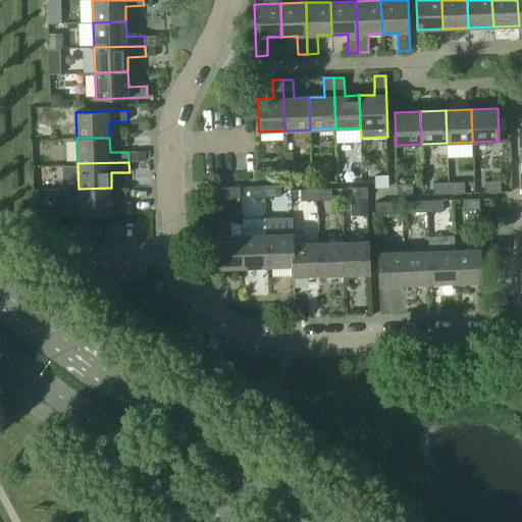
[(295,177),(309,176),(308,163),(294,163),(295,177)]
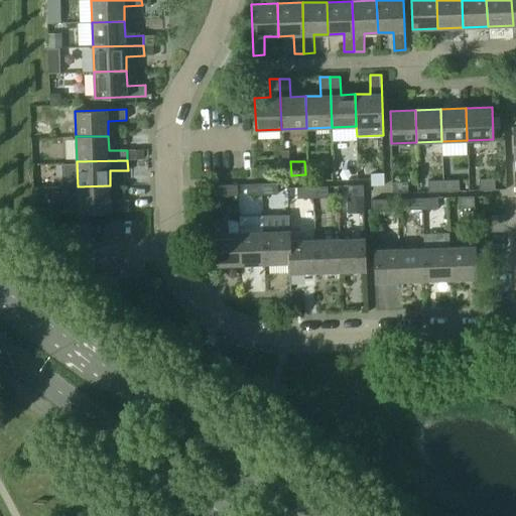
[(495,189),(494,178),(479,179),(479,190),(495,189)]
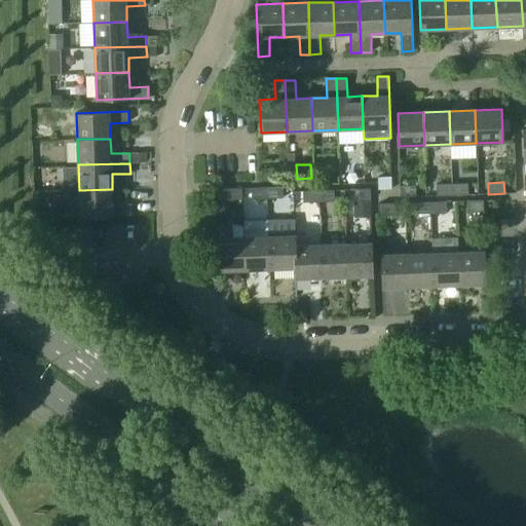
[(467,183),(452,184),(452,195),(467,194),(467,183)]
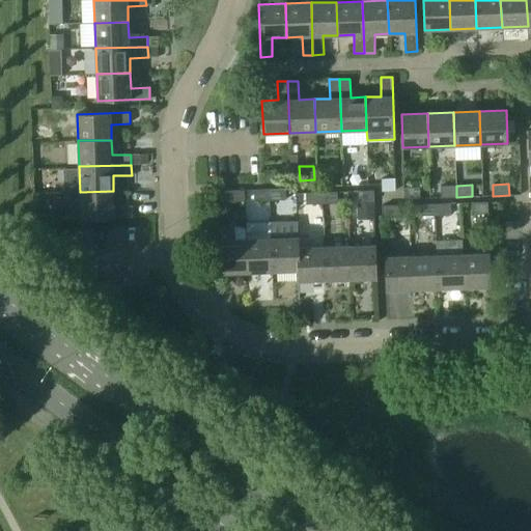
[(456,197),(456,186),(441,186),(441,197),(456,197)]
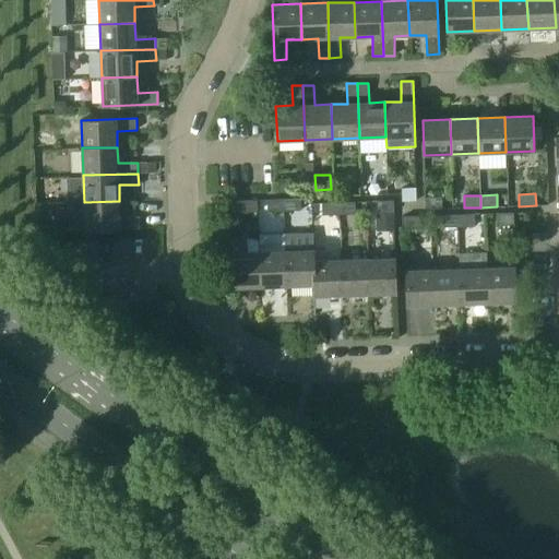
[(441,197),(425,198),(425,210),(442,209),(441,197)]
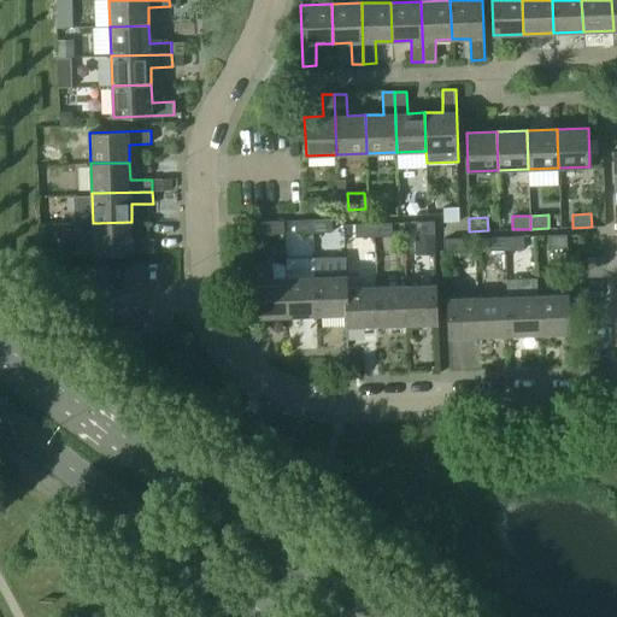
[(311,233),(311,219),(295,221),(297,234),(311,233)]
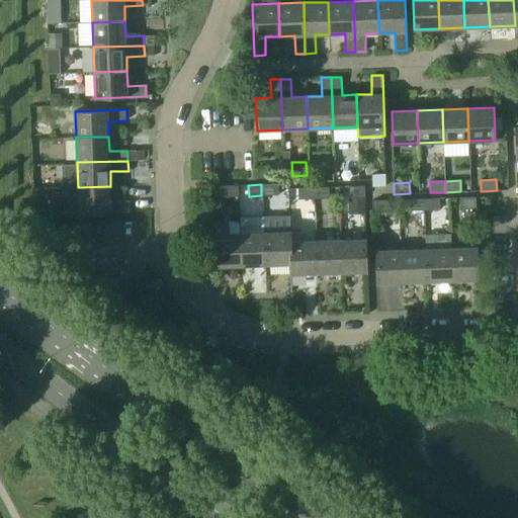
[(274,195),(274,188),(274,184),(261,184),(261,195),(274,195)]
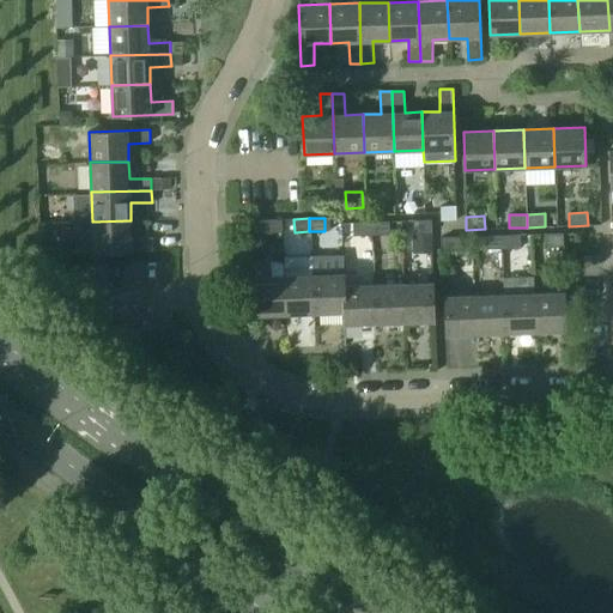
[(269,232),(269,219),(250,220),(252,234),(269,232)]
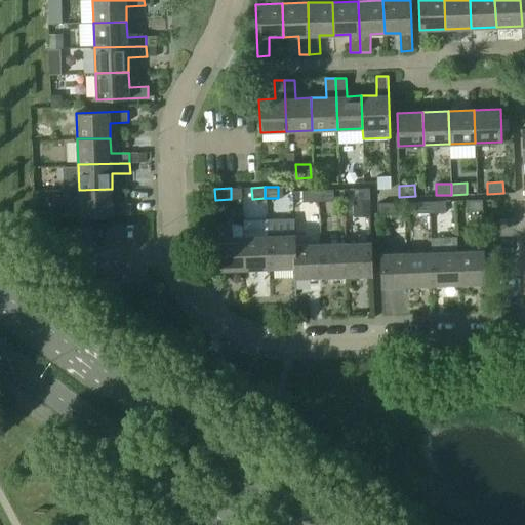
[(113,204),(112,189),(79,190),(80,216),(131,214),(131,203),(113,204)]
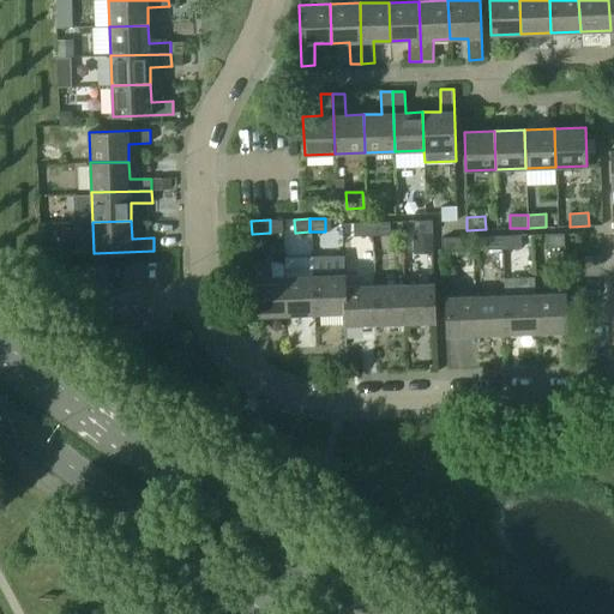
[(432,234),(432,221),(414,221),(414,234),(432,234)]
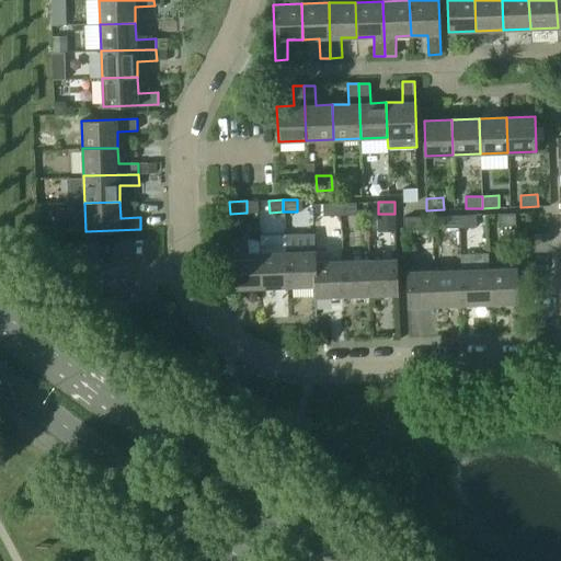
[(340,215),(340,203),(323,204),(323,216),(340,215)]
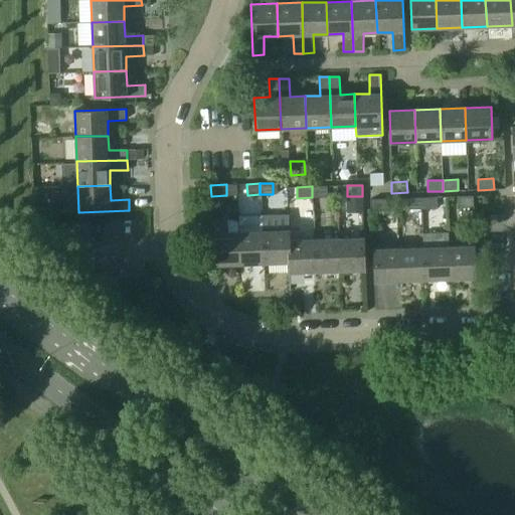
[(327,197),(327,186),(312,186),(312,197),(327,197)]
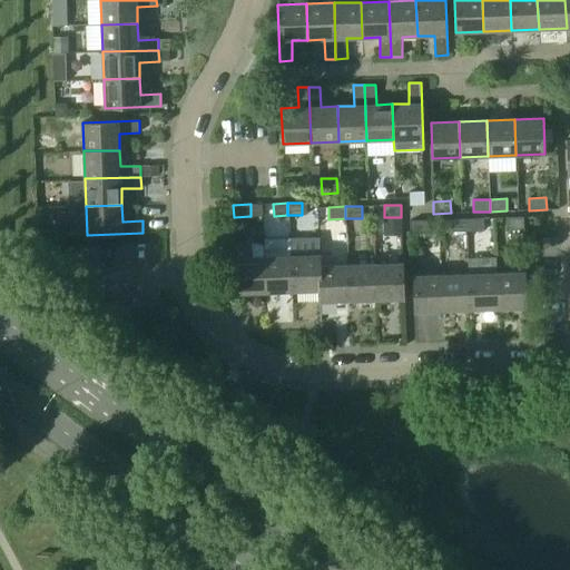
[(523,229),(523,217),(505,217),(505,229),(523,229)]
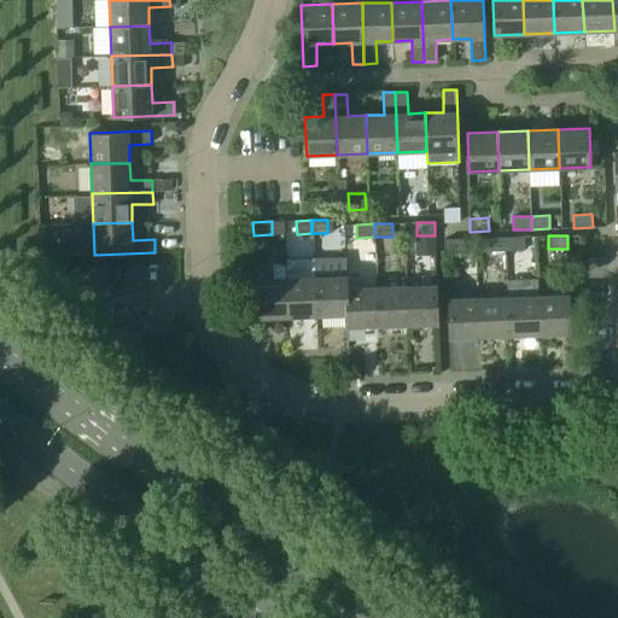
[(525,237),(507,238),(507,251),(525,251),(525,237)]
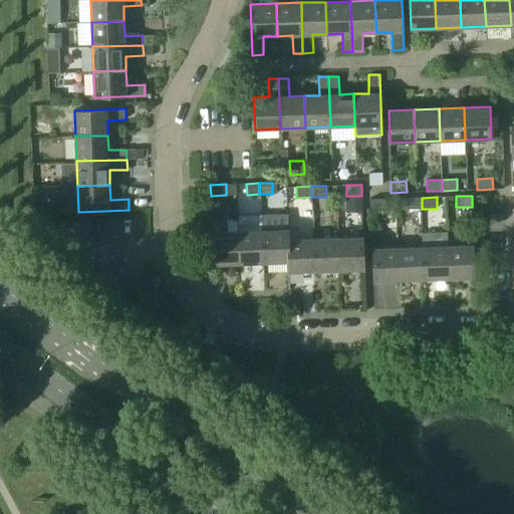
[(422,209),(422,198),(407,198),(407,209),(422,209)]
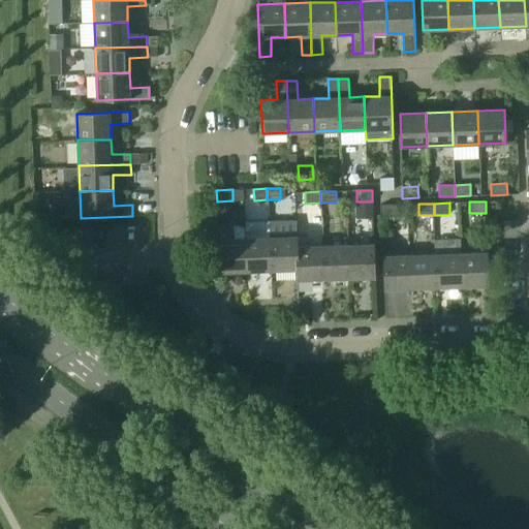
[(398,216),(397,205),(381,205),(381,216),(398,216)]
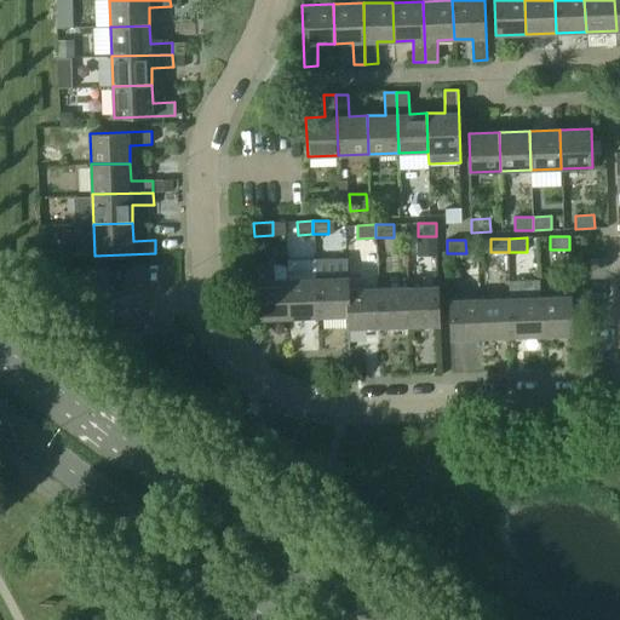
[(288,319),(287,279),(270,280),(269,267),(256,267),(257,320),(288,319)]
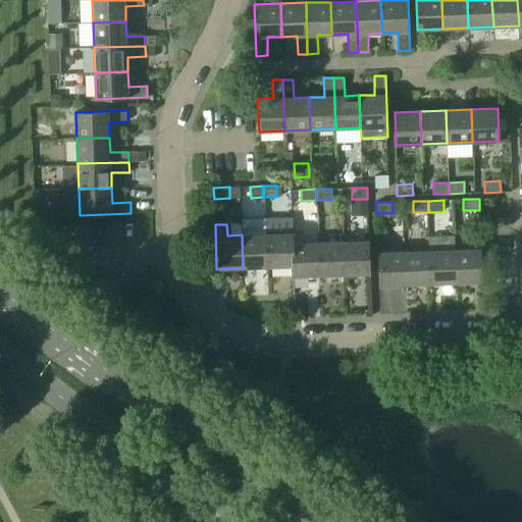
[(293,243),(294,243),(293,233),(267,235),(268,267),(293,266),(293,243)]
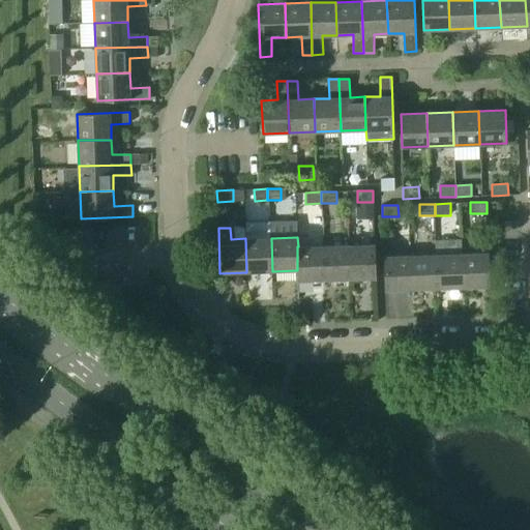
[(272,271),(271,238),(245,238),(246,272),(272,271)]
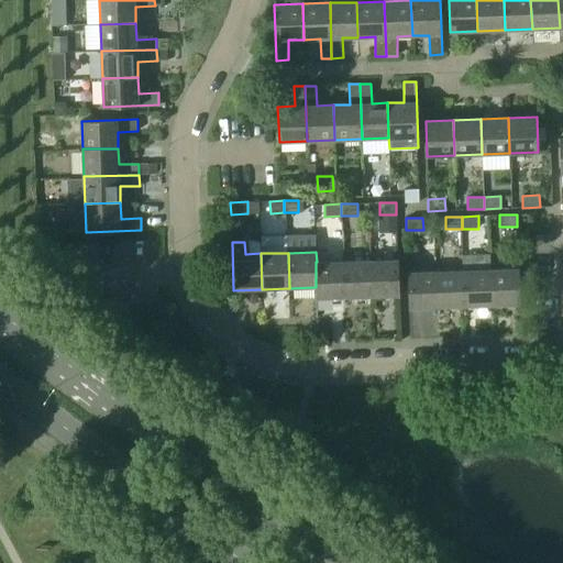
[(400,295),(399,273),(398,260),(371,261),(372,296),(400,295)]
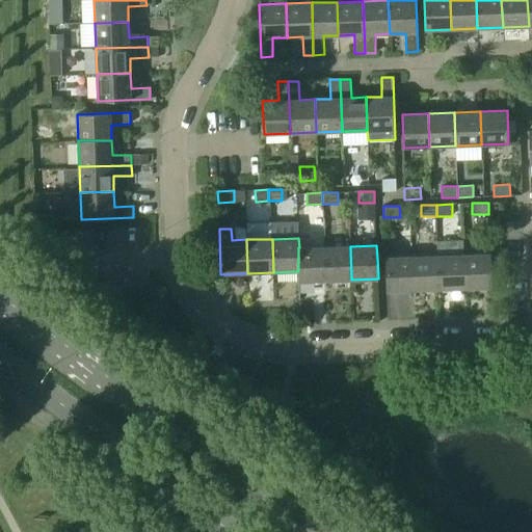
[(325,281),(324,246),(299,247),(298,247),(298,271),(298,282),(325,281)]
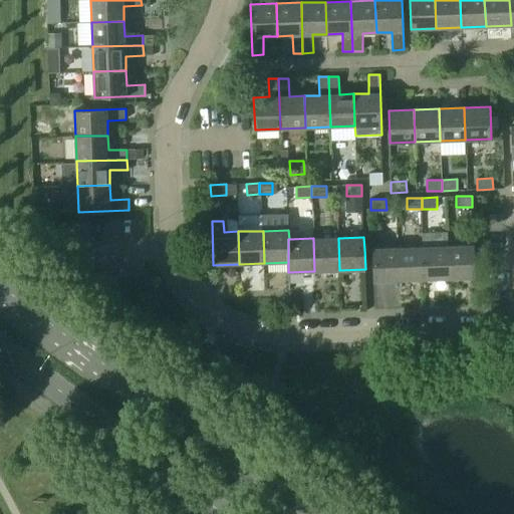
[(339,270),(338,238),(313,238),(314,271),(339,270)]
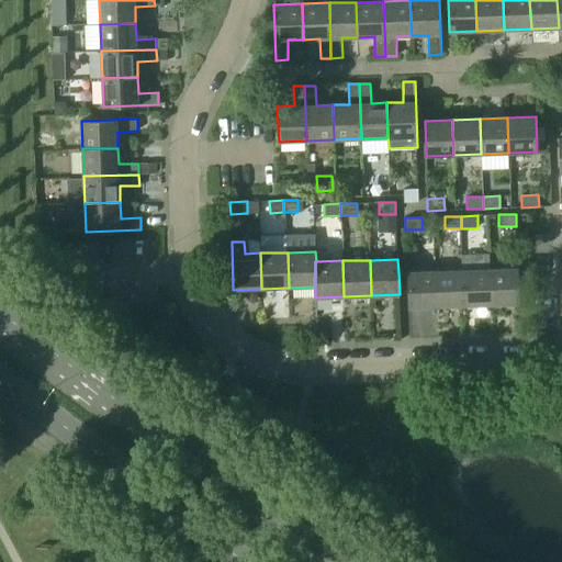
[(519,304),(518,268),(490,269),(491,304),(519,304)]
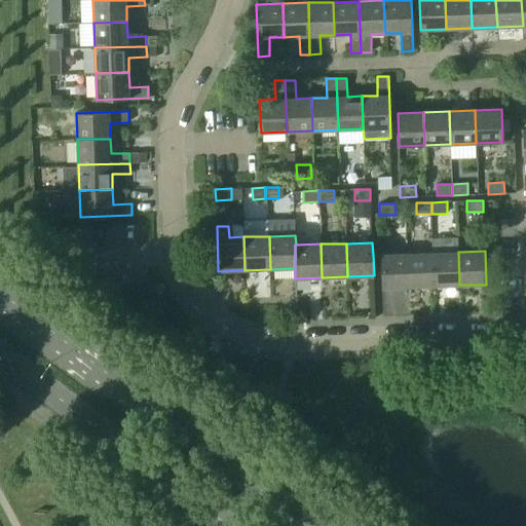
[(459,285),(458,252),(433,253),(434,286),(459,285)]
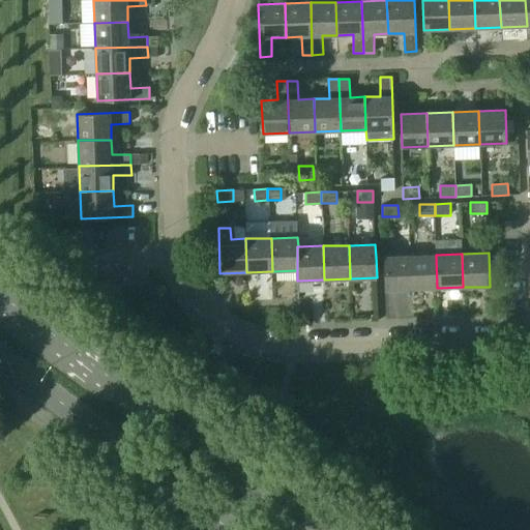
[(437,288),(436,255),(411,256),(412,289),(437,288)]
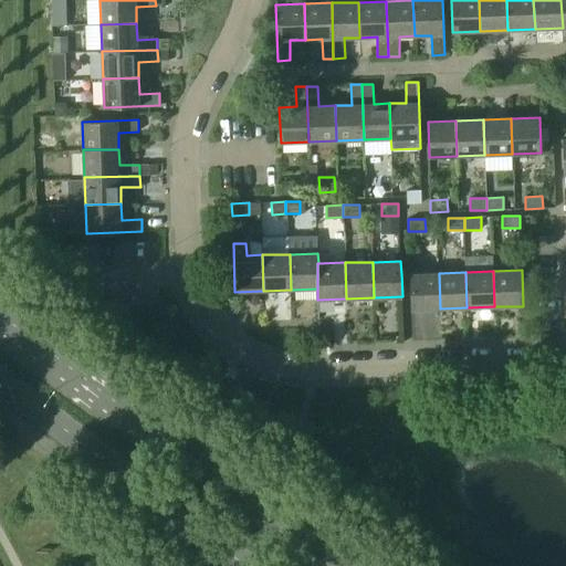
[(440,308),(439,273),(410,274),(411,310),(440,308)]
